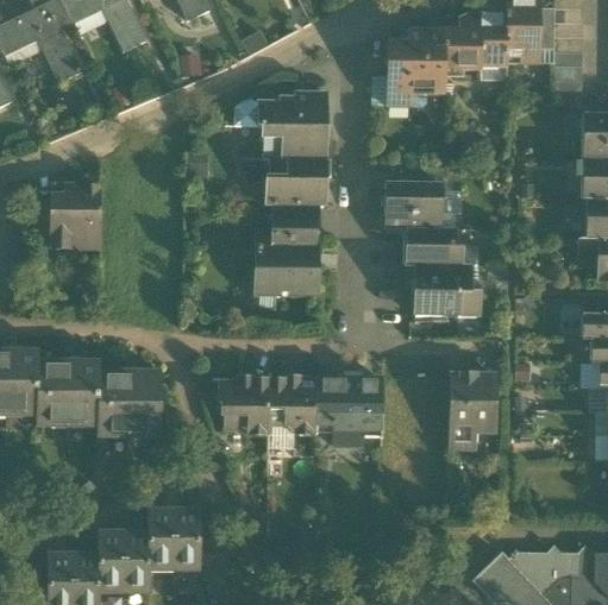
[(60,82),(82,71),(61,29),(70,24),(58,0),(52,0),(36,8),(0,24),(0,44),(2,50),(5,55),(38,38),(44,50),(60,82)]
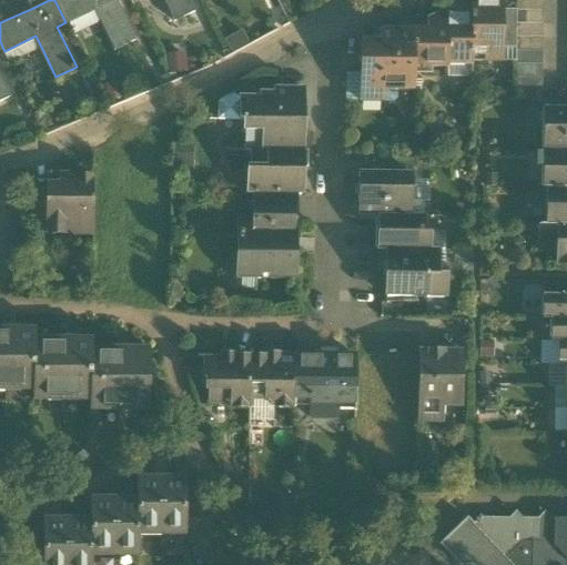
[(115,48),(135,38),(118,0),(54,0),(66,22),(69,20),(95,7),(101,19),(115,48)]
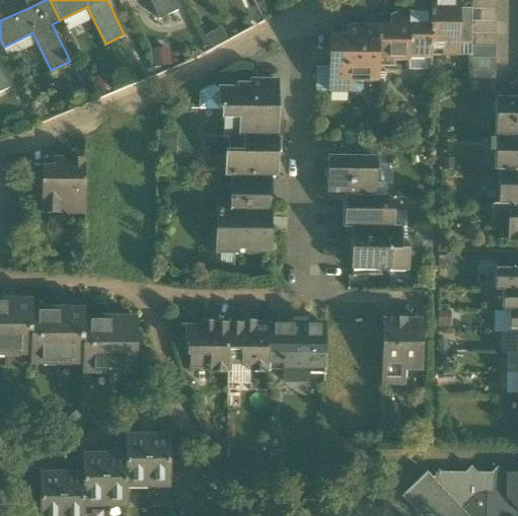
[(151,0),(159,17),(178,8),(174,0),(151,0)]
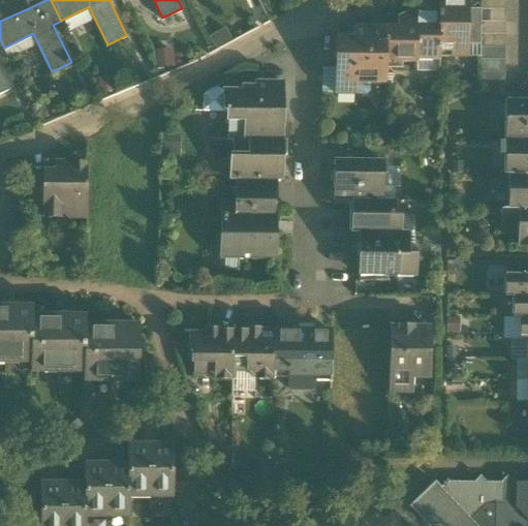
[(439,0),(440,5),(439,34),(439,54),(454,54),(454,49),(468,49),(468,42),(469,16),(469,7),(468,0),(439,0)]
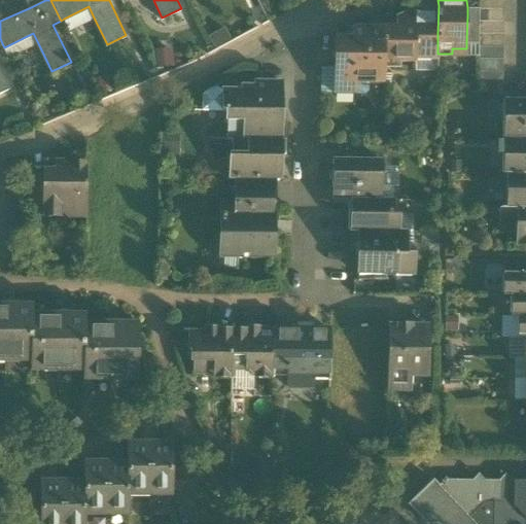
[(384,29),(384,53),(384,60),(416,60),(416,59),(437,59),(437,56),(437,54),(437,34),(432,34),(432,30),(414,29),(415,5),(413,5),(413,8),(411,8),(396,14),(396,25),(396,29),(384,29)]
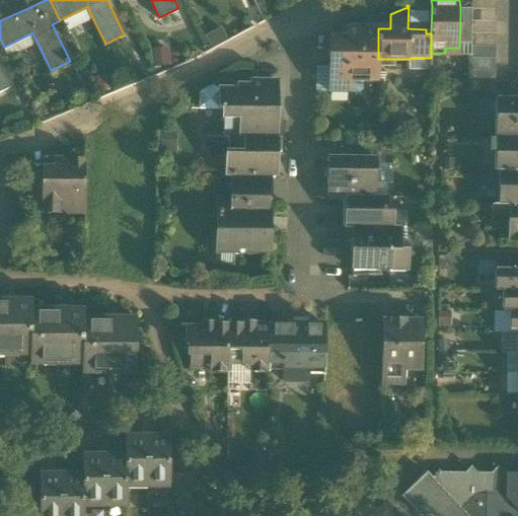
[(426,33),(431,33),(432,5),(409,5),(408,28),(426,29),(426,33)]
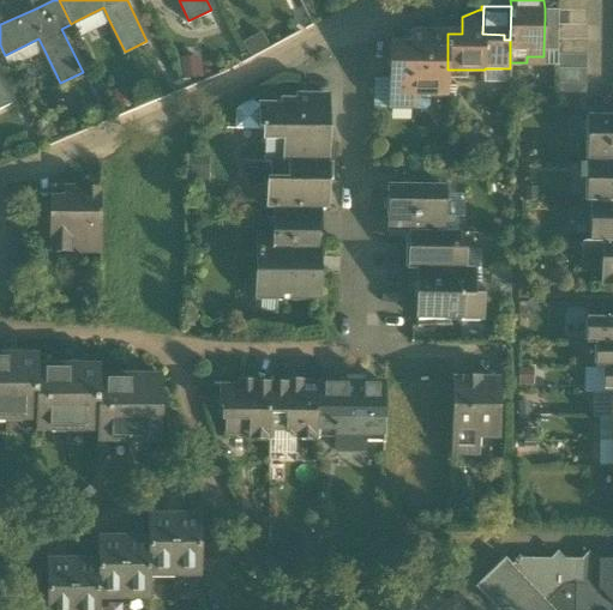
[(103,7),(74,22),(80,34),(109,20),(103,7)]
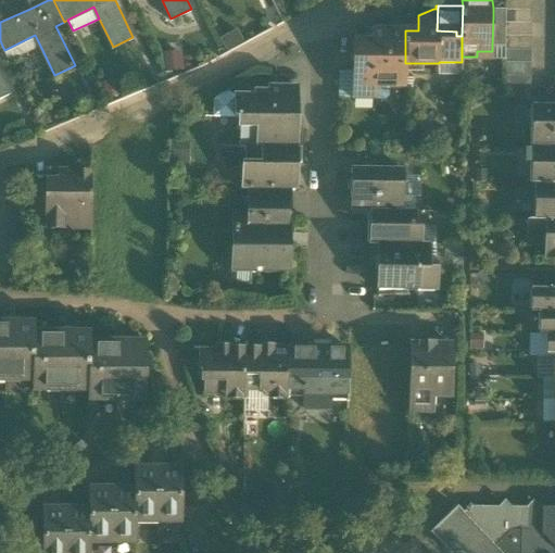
[(493,16),(506,16),(506,8),(493,8),(493,16)]
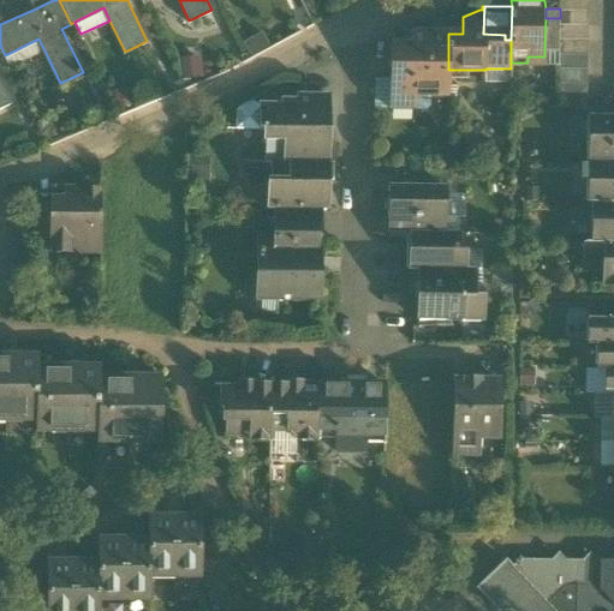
[(560,18),(559,23),(588,23),(589,9),(560,9),(560,18)]
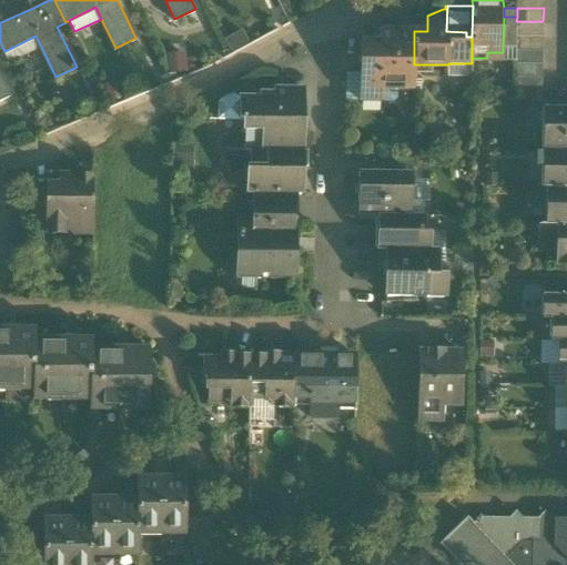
[(517,17),(504,17),(503,46),(516,46),(516,34),(516,21),(517,17)]
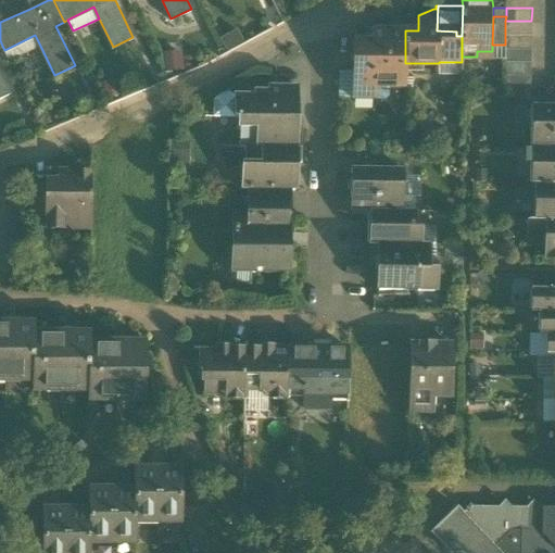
[(505,34),(531,34),(531,21),(505,21),(505,34)]
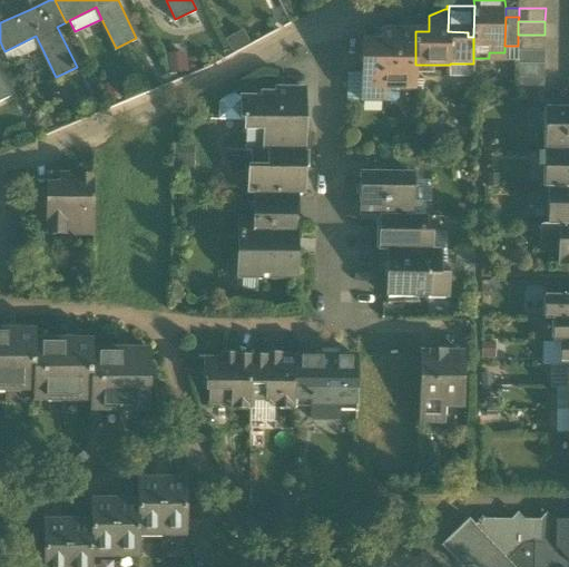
[(225,37),(233,50),(252,40),(244,27),(225,37)]
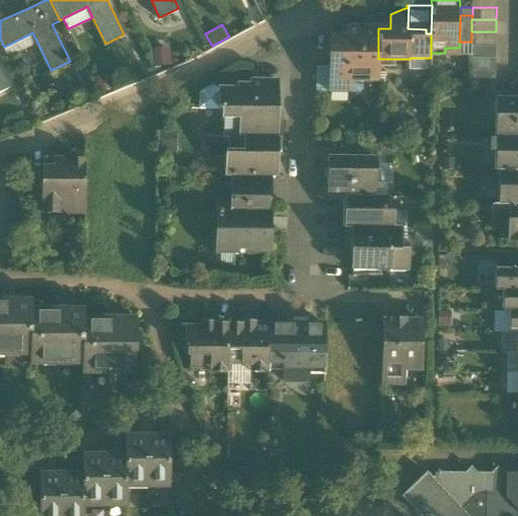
[(346,91),(350,91),(350,80),(364,81),(378,81),(378,59),(378,52),(363,52),(364,24),(352,24),(347,27),(347,34),(342,34),(342,55),(329,55),(329,64),(329,91),(333,91),(346,91)]
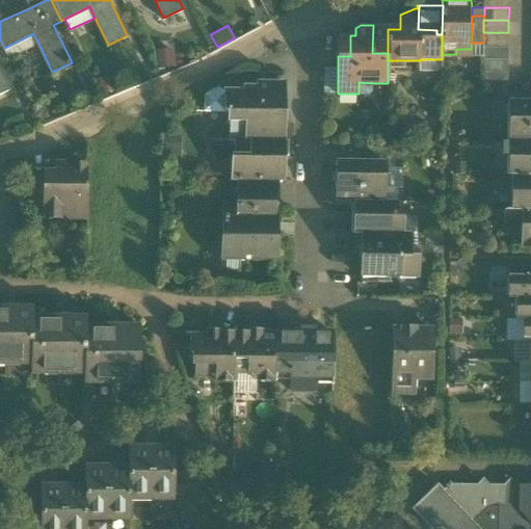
[(372,53),(388,53),(388,29),(388,25),(373,25),(372,53)]
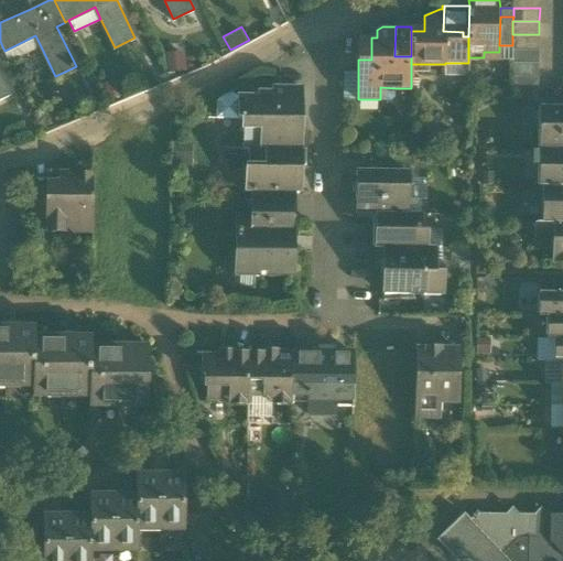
[(512,45),(512,47),(539,49),(539,34),(512,34),(512,45)]
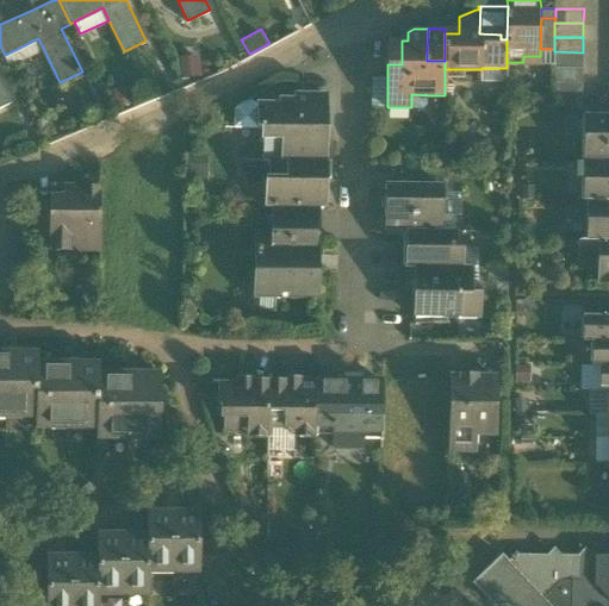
[(38,38),(5,55),(11,66),(44,50),(38,38)]
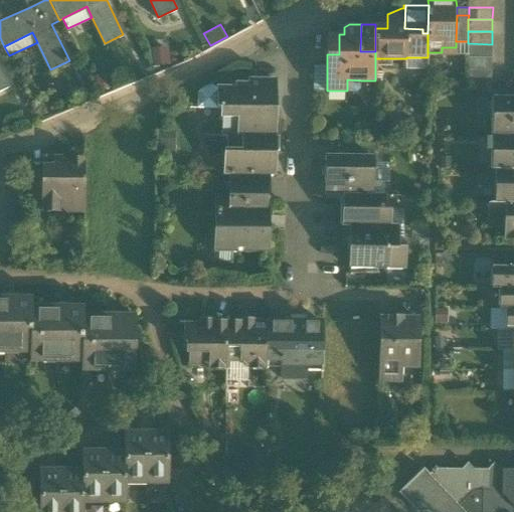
[(327,54),(339,54),(339,34),(327,34),(327,54)]
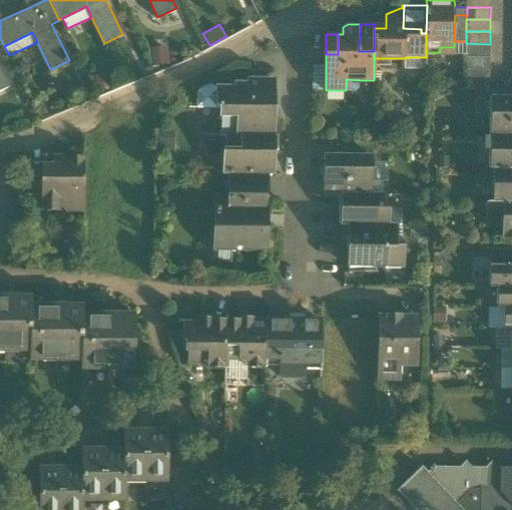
[(466,55),(490,55),(490,44),(466,43),(466,55)]
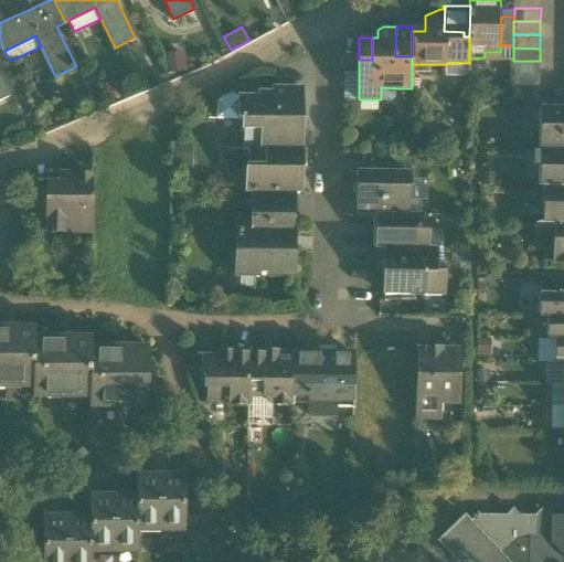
[(185,49),(166,51),(168,71),(189,69),(185,49)]
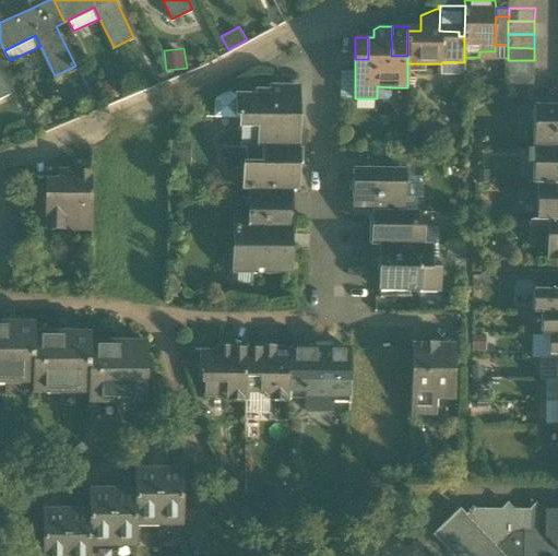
[(508,73),(534,74),(534,61),(508,61),(508,73)]
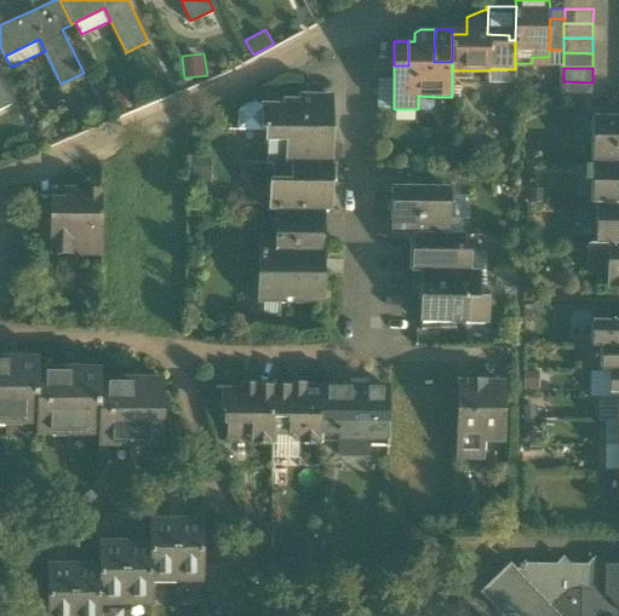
[(489,69),(489,70),(489,81),(515,82),(515,69),(489,69)]
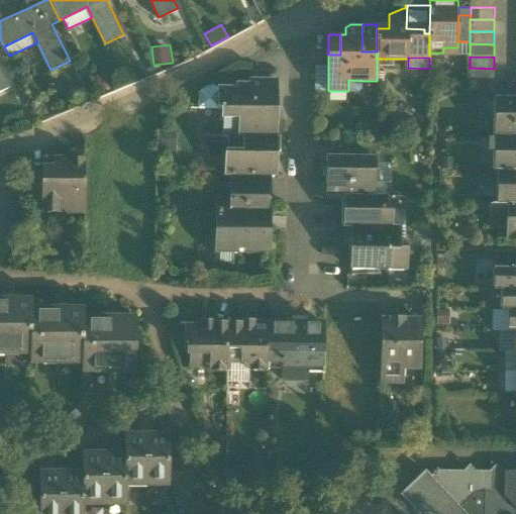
[(315,91),(328,91),(328,64),(315,64),(315,91)]
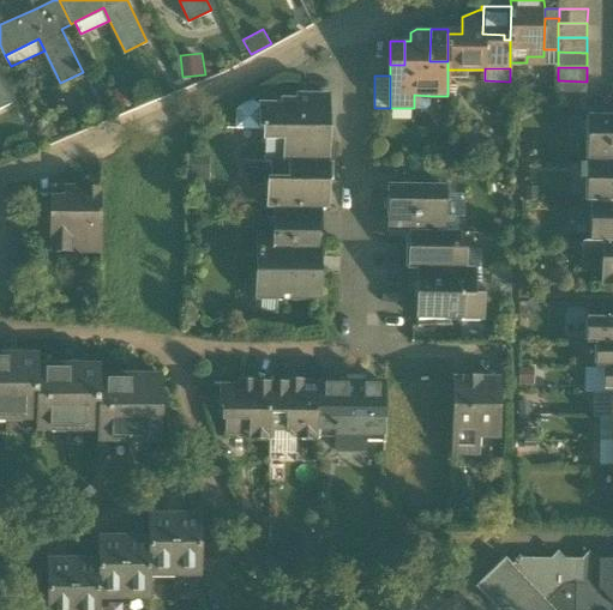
[(0,107),(11,102),(0,78),(0,107)]
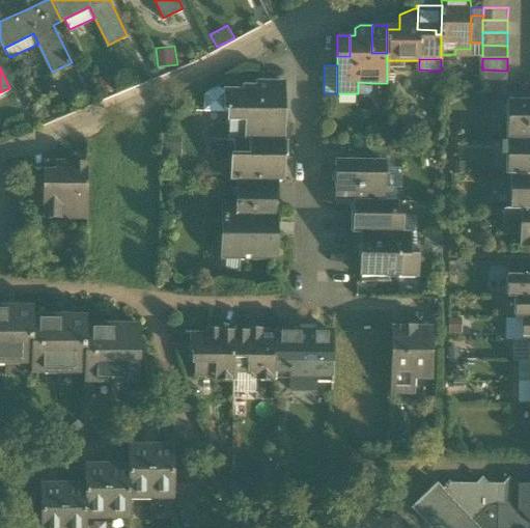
[(482,83),(507,83),(507,71),(482,71),(482,83)]
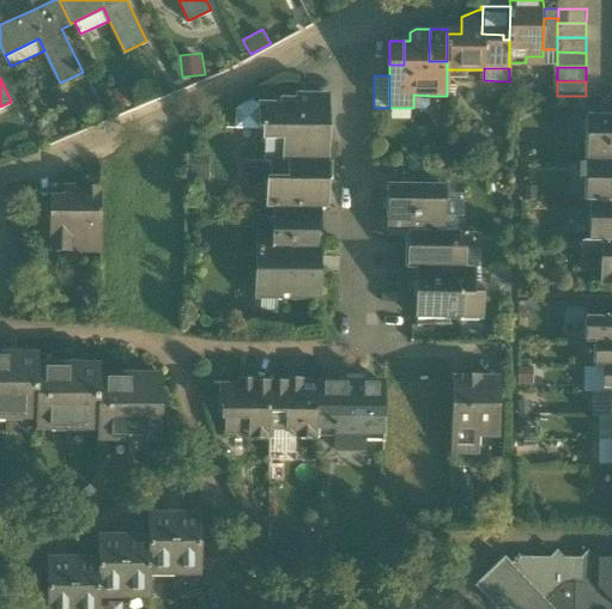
[(265,158),(271,158),(326,159),(327,141),(322,141),(322,122),(327,122),(327,120),(298,120),(298,92),(296,92),(296,97),(280,97),(280,102),(261,102),(261,104),(260,127),(265,127),(265,158)]
